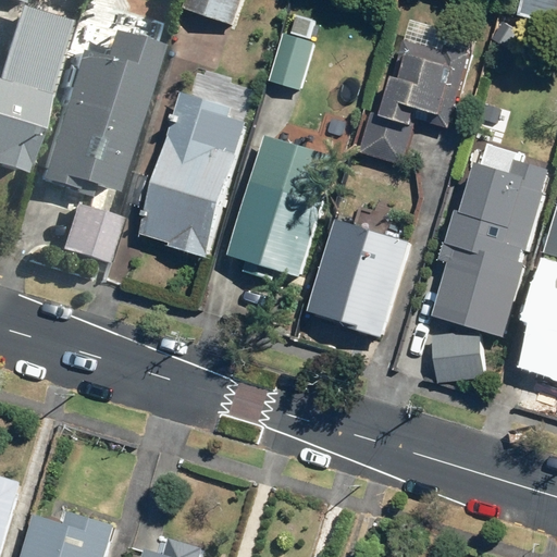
[(188,0),(186,12),(235,26),(243,0),(188,0)]
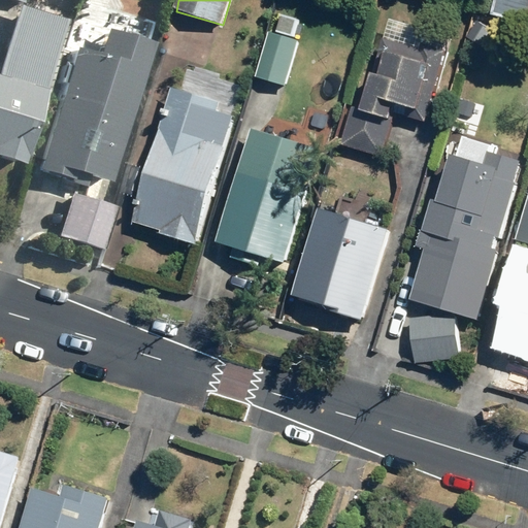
[(526,23),(527,12),(527,0),(493,0),(490,13),(526,23)]
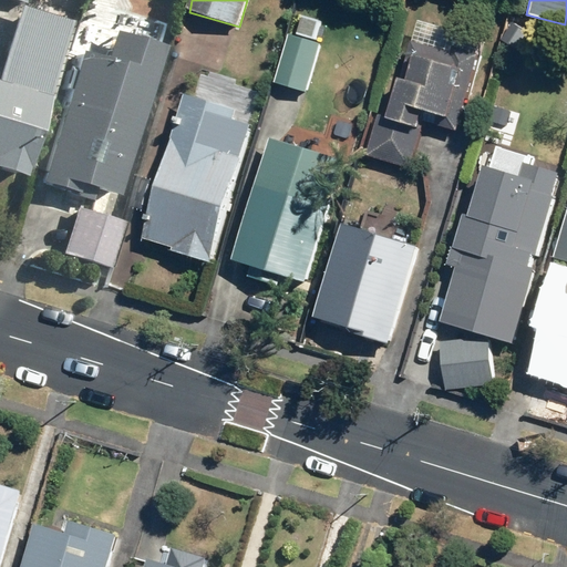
[(0,167),(29,176),(75,20),(27,6),(4,80),(0,78),(0,167)]
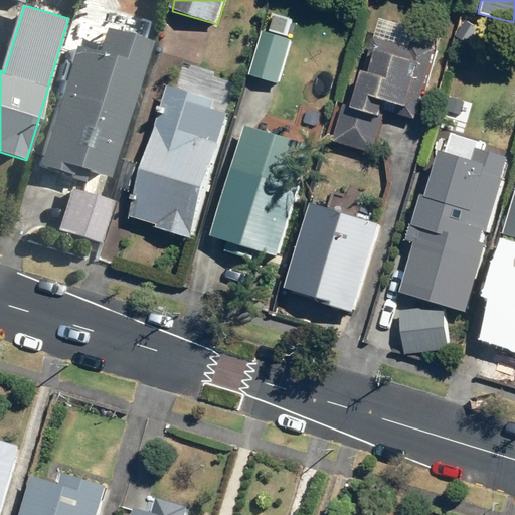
[(273,15),(269,31),(286,36),(291,20),(273,15)]
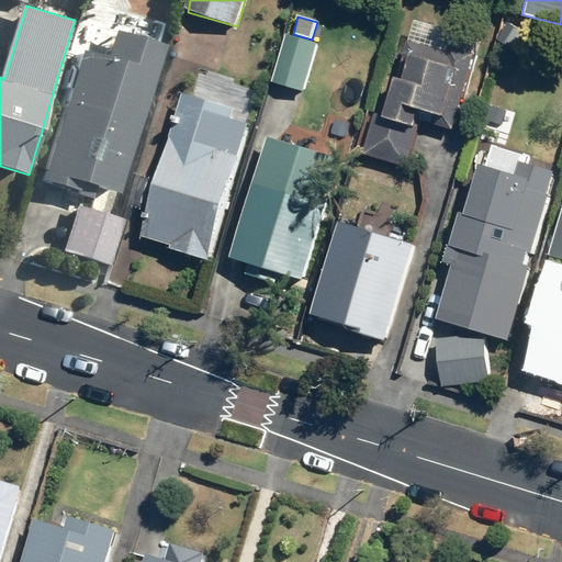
[(452,130),(476,51),(449,43),(453,31),(414,19),(396,78),(393,77),(383,111),(374,109),(361,154),(405,167),(419,120),(452,130)]
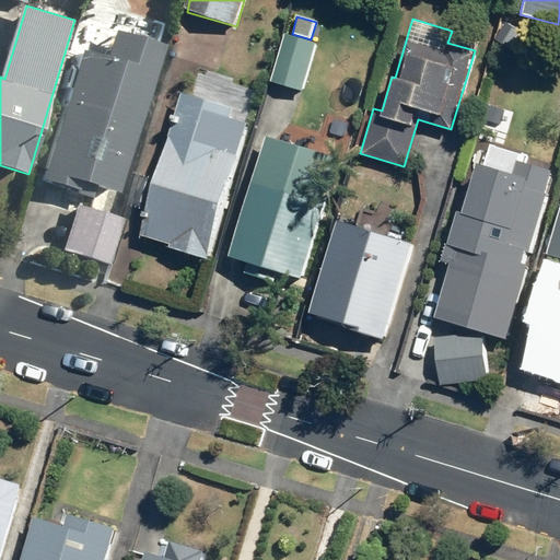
[(506,22),(493,41),(510,51),(523,33),(506,22)]
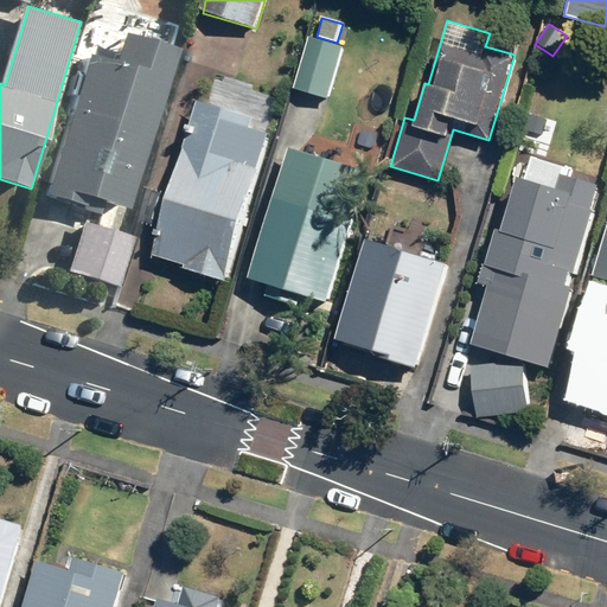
[(129,208),(178,48),(128,33),(120,59),(93,51),(49,196),(102,212),(106,200),(129,208)]
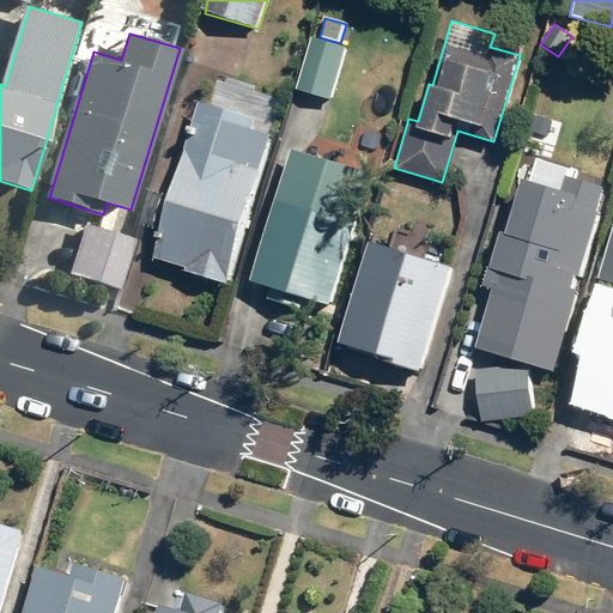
[(295,91),(329,101),(345,48),(309,38),(295,91)]
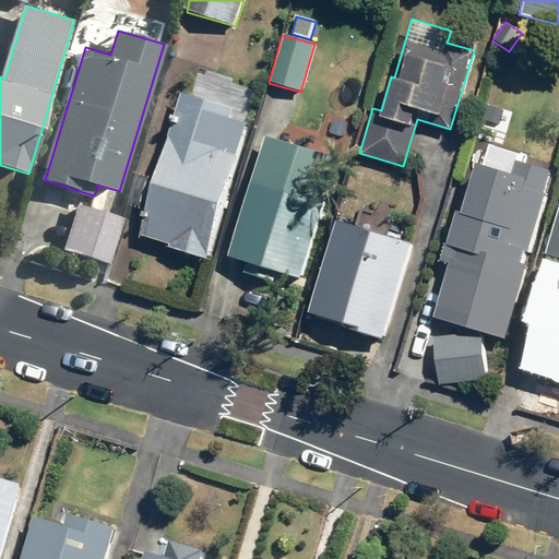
[(205,258),(246,122),(228,117),(232,108),(178,92),(153,177),(137,173),(127,204),(145,210),(139,234),(171,244),(170,248),(205,258)]
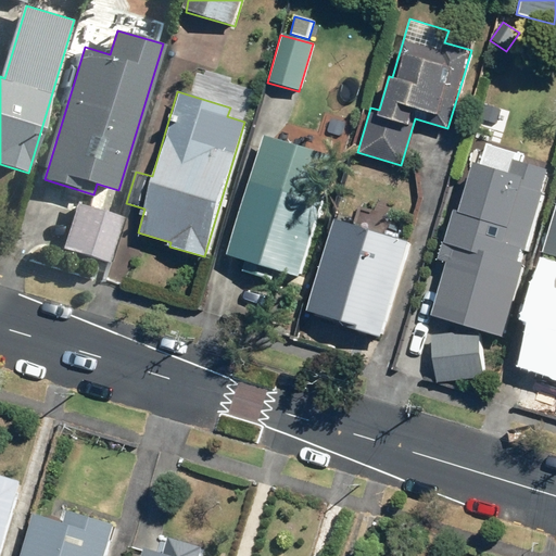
[(479,119),(496,124),(501,109),(483,104),(479,119)]
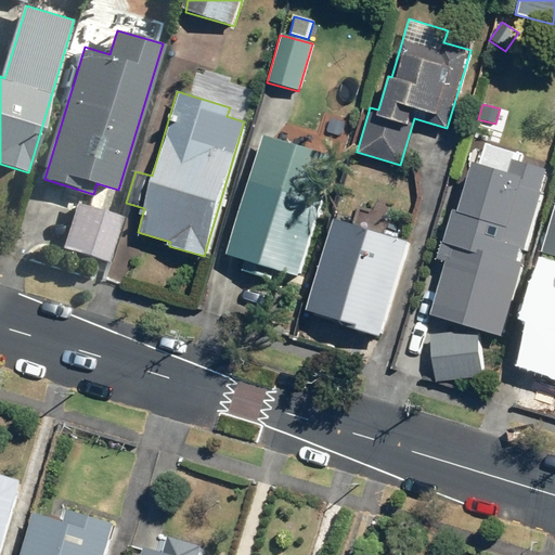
[(347,121),(330,117),(325,132),(341,138),(347,121)]
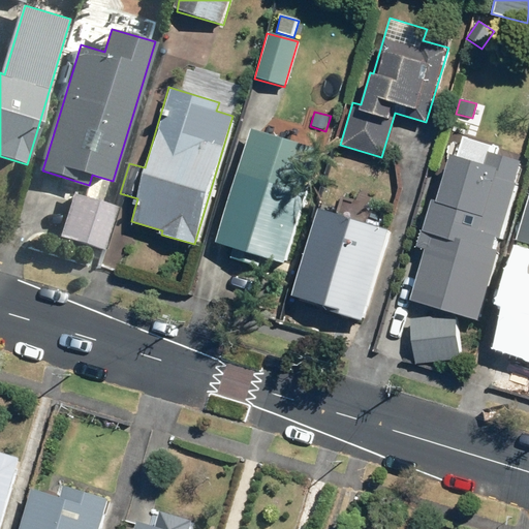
[(284,261),(318,149),(251,128),(216,242),(234,247),(230,257),(258,266),(261,255),(284,261)]
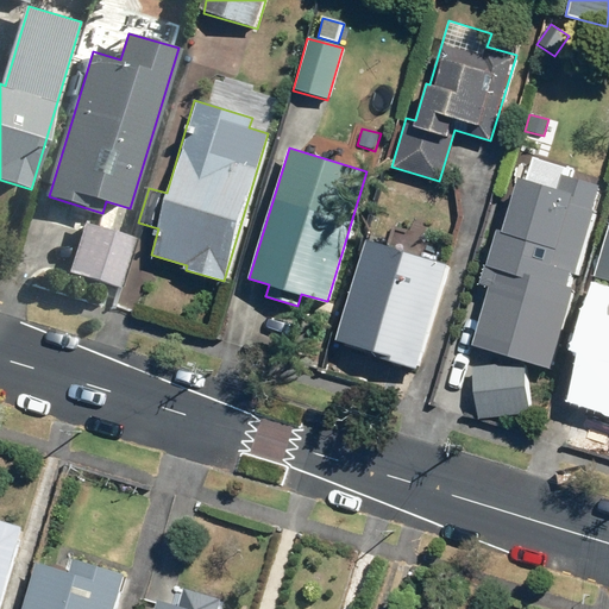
[(566,168),(532,157),(525,180),(518,177),(502,231),(495,228),(478,283),(489,287),(471,345),(523,359),(551,369),(576,288),(566,286),(570,274),(573,275),(601,186),(564,175),(566,168)]
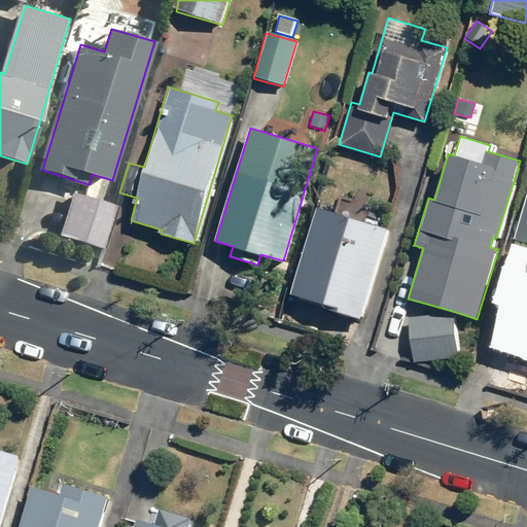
[(117,205),(74,192),(61,236),(104,249),(117,205)]
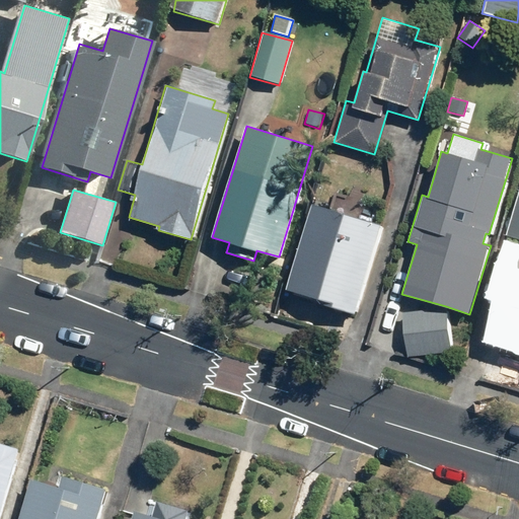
[(479,343),(518,354),(518,190),(505,235),(518,238),(518,244),(503,240),(486,298),(493,300),(479,343)]
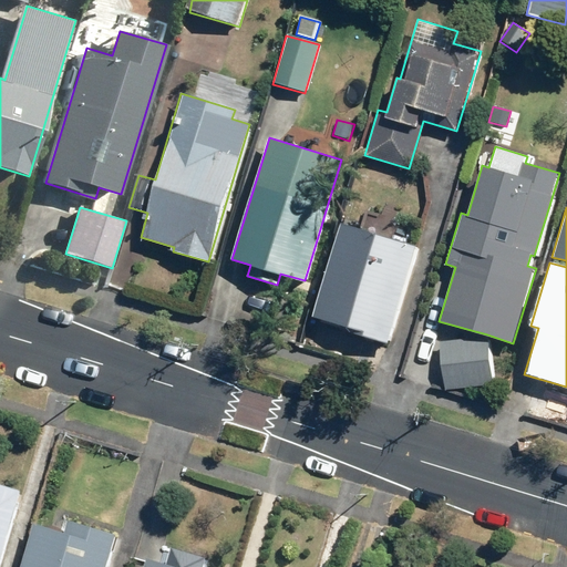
[(353,333),(389,343),(418,246),(366,230),(339,223),(311,317),(354,329),(353,333)]
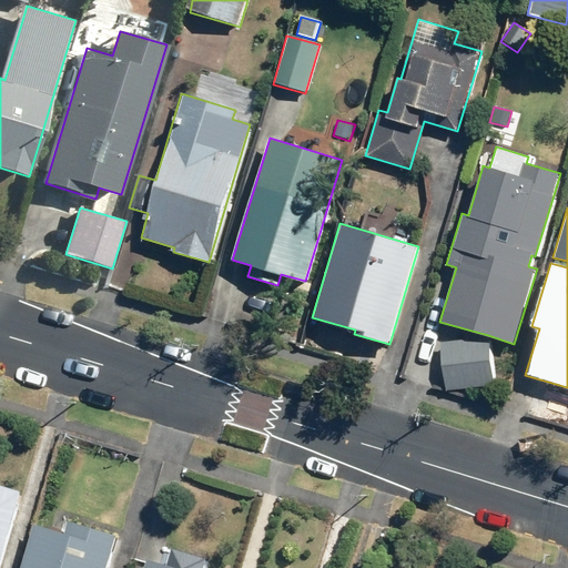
[(494,385),(488,335),(440,341),(447,391),(494,385)]
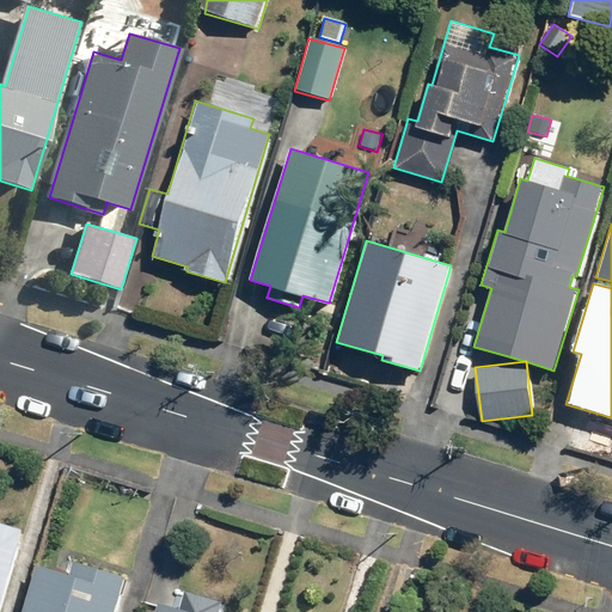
[(0,611),(4,611),(29,532),(0,524),(0,611)]
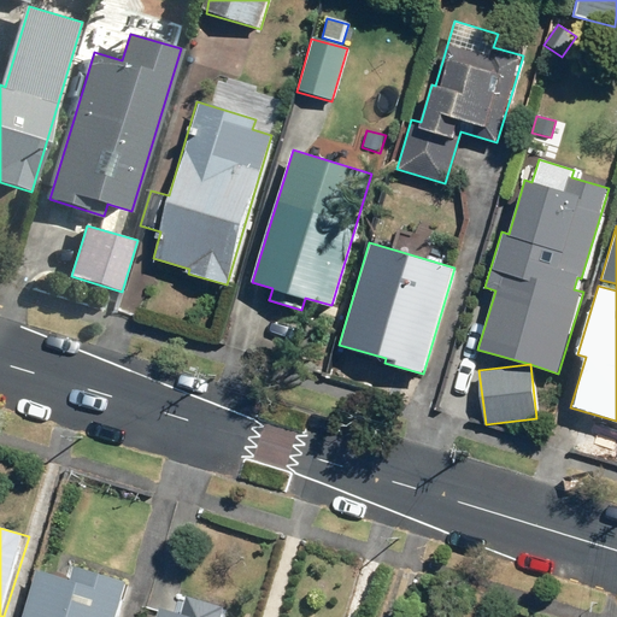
[(25,616),(121,616),(131,581),(78,565),(75,580),(40,570),(25,616)]
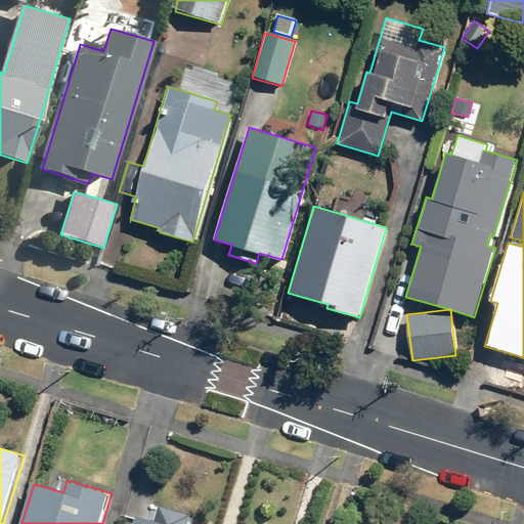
[(137,516),(134,523),(187,523),(190,515),(160,506),(155,522),(137,516)]
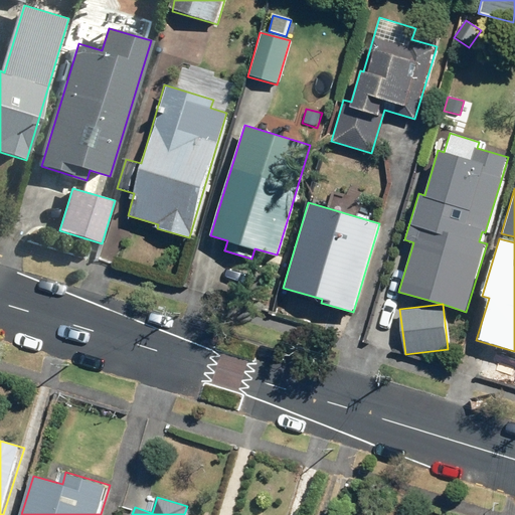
All buildings are outlined.
